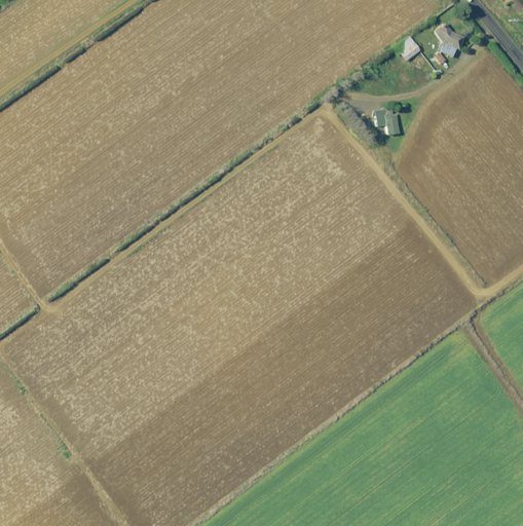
[(505,0),(509,4),(512,1),(522,14),(522,0),(505,0)]
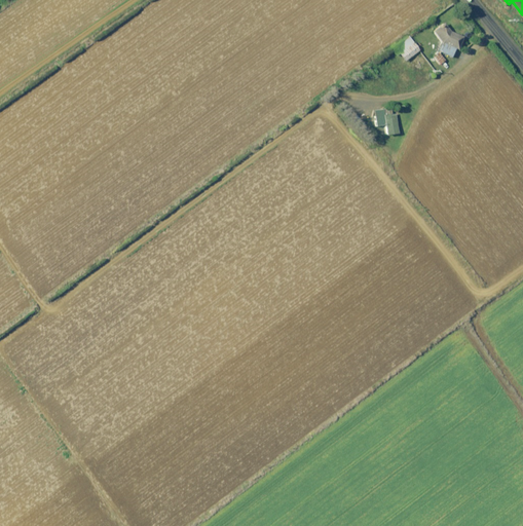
[(434,32),(441,42),(438,51),(452,57),(456,48),(459,49),(465,35),(453,30),(447,22),(434,32)]
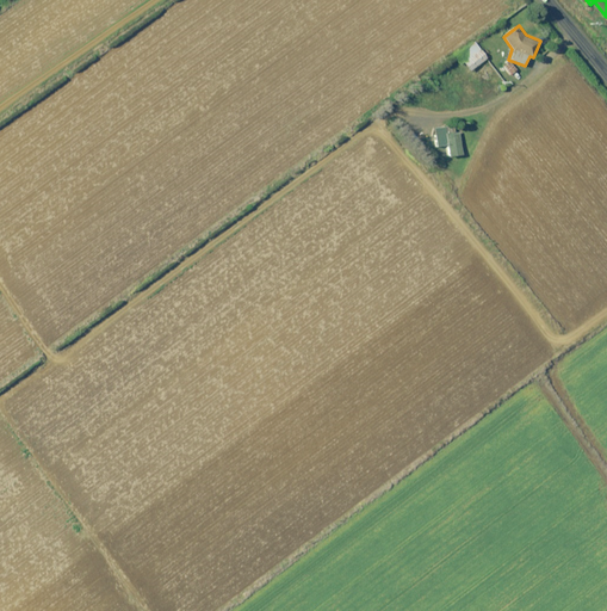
[(488,59),(476,42),(456,57),(462,65),(465,62),(471,71),(488,59)]
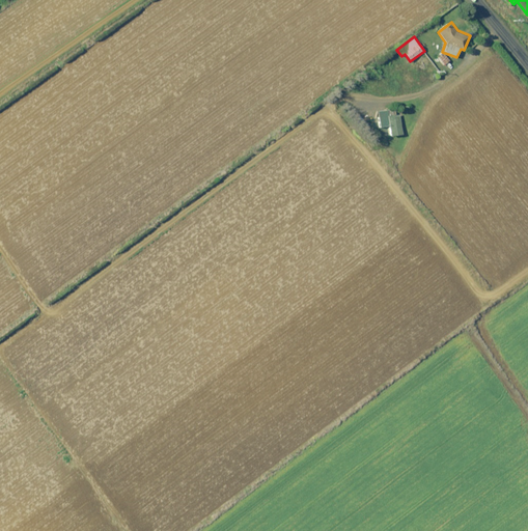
[(434,62),(426,52),(420,56),(422,59),(432,73),(433,72),(435,76),(441,71),(439,66),(444,63),(445,65),(451,61),(445,53),(443,53),(439,55),(440,58),(434,62)]
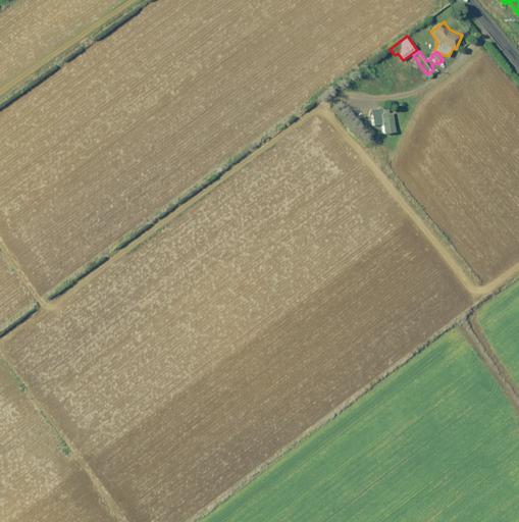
[(382,115),(382,108),(373,110),(375,125),(383,124),(384,134),(396,133),(394,113),(382,115)]
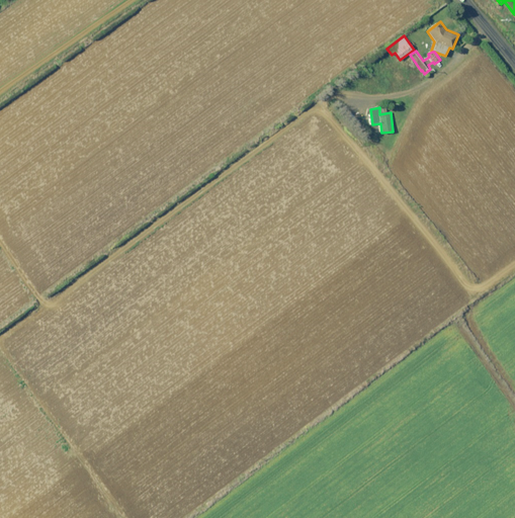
All buildings are outlined.
